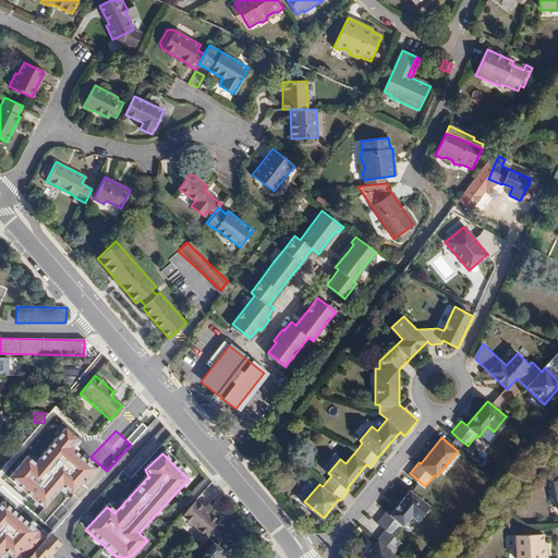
[(429,506),(412,492),(410,489),(390,512),(387,510),(377,522),(386,530),(377,541),(362,557),(395,557),(397,556),(393,554),(403,543),(393,535),(410,516),(416,521),(429,506)]
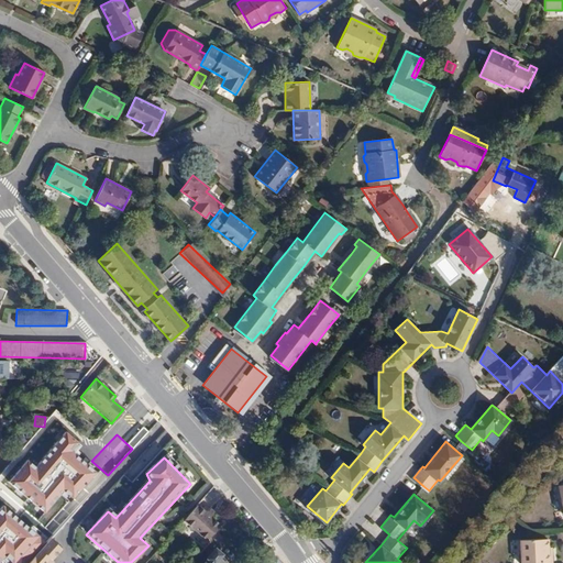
[(184,521),(198,534),(212,519),(213,517),(208,511),(206,514),(197,506),(184,521)]
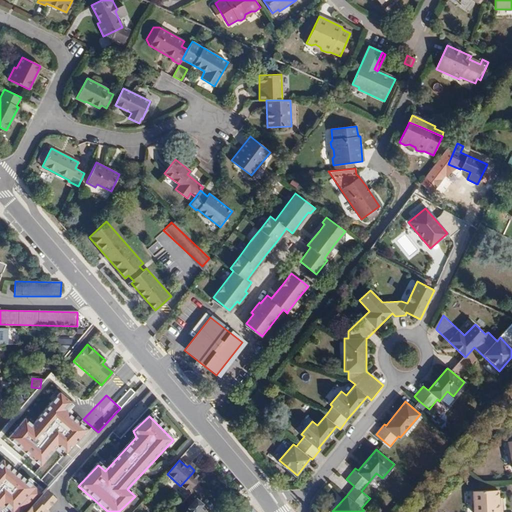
[(193,472),(180,486),(187,492),(200,478),(193,472)]
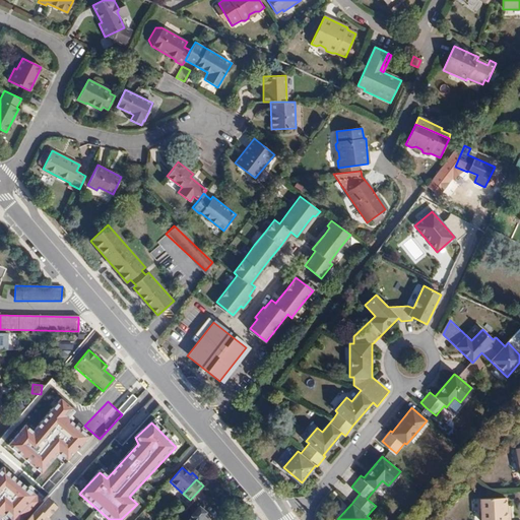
[(43,519),(44,519),(46,517),(48,519),(57,509),(46,498),(25,519),(43,519)]
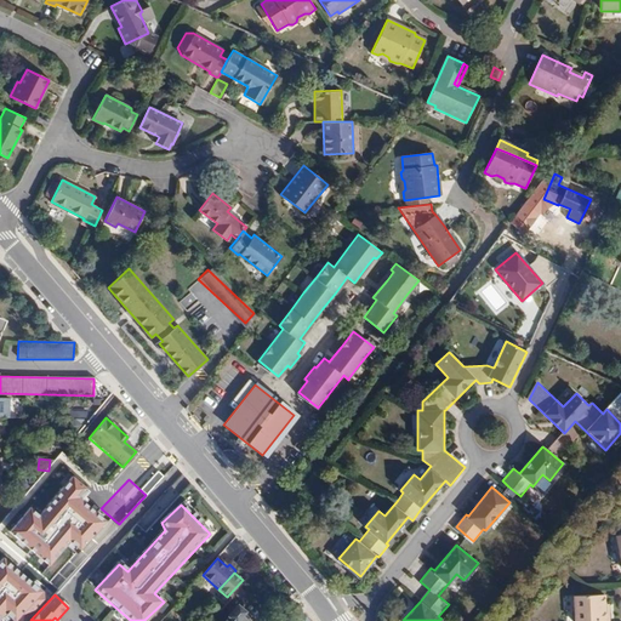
[(604,610),(604,604),(604,594),(573,596),(574,620),(608,620),(609,609),(604,610)]
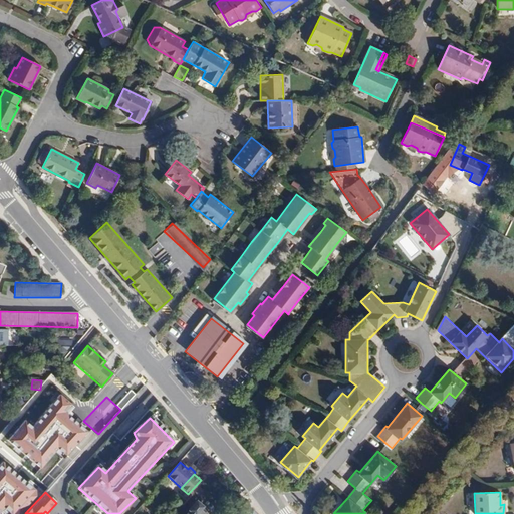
[(185,513),(206,513),(200,509),(202,506),(196,501),(188,511),(189,512),(187,513),(186,513),(185,513)]
